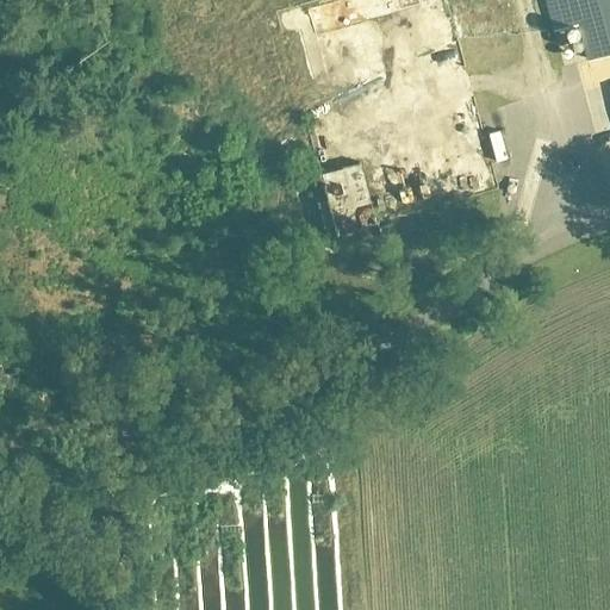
[(609,0),(543,0),(553,32),(578,25),(587,61),(609,54),(609,0)]
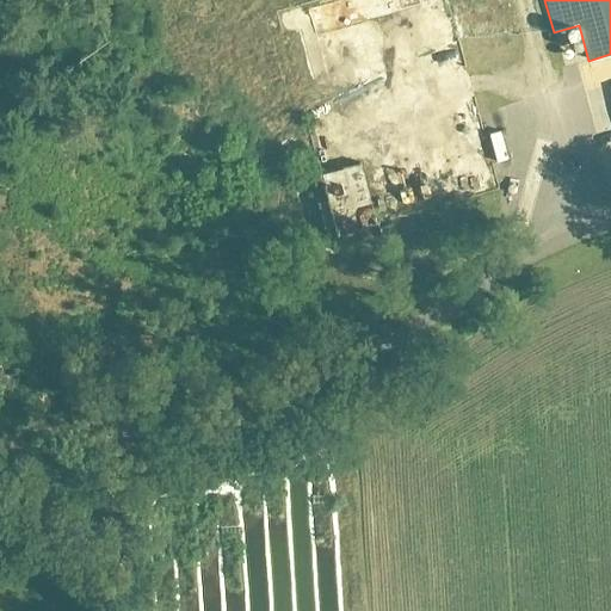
[(332,102),(347,100),(346,85),(331,86),(332,102)]
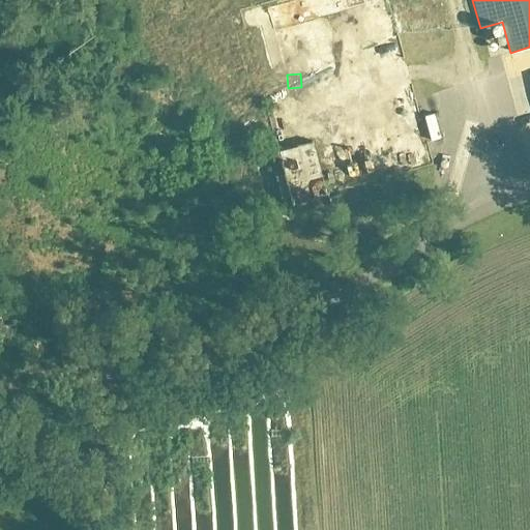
[(439,137),(433,113),(422,116),(429,140),(439,137)]
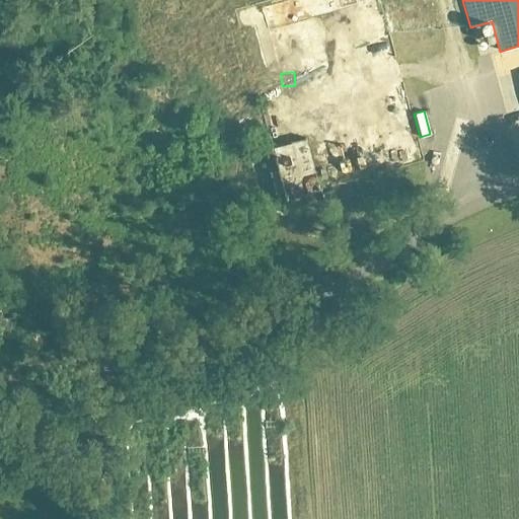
[(334,193),(322,195),(324,205),(336,202),(334,193)]
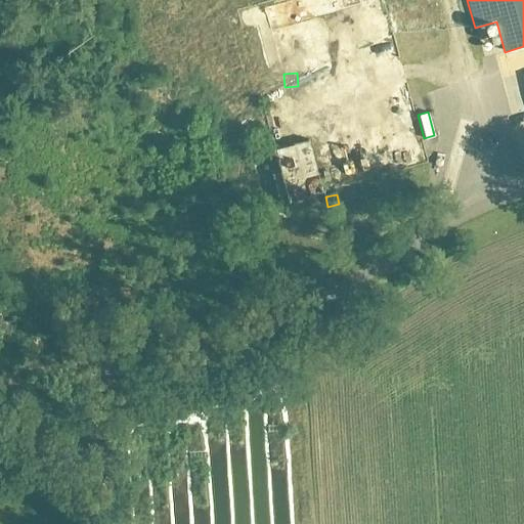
[(286,208),(274,211),(276,220),(289,217),(286,208)]
